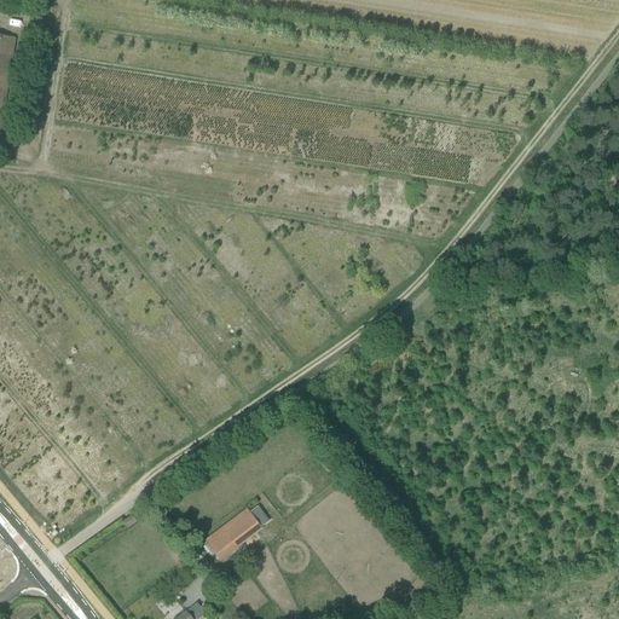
[(0,133),(15,39),(10,39),(0,36),(0,133)]
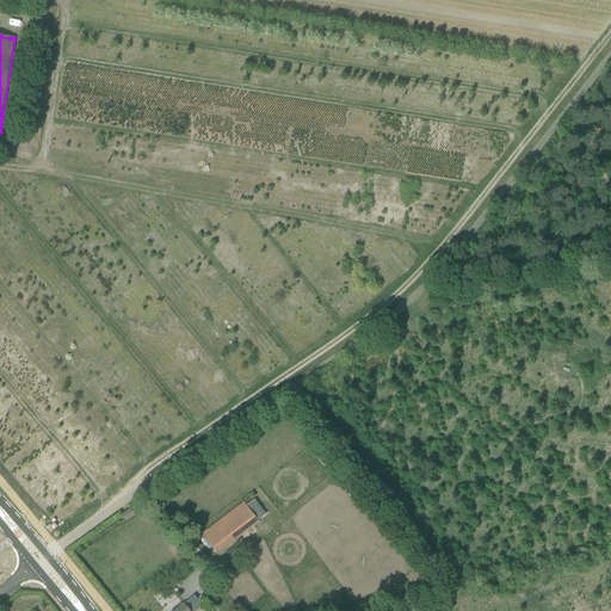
[(252,528),(238,508),(203,536),(216,554),(252,528)]
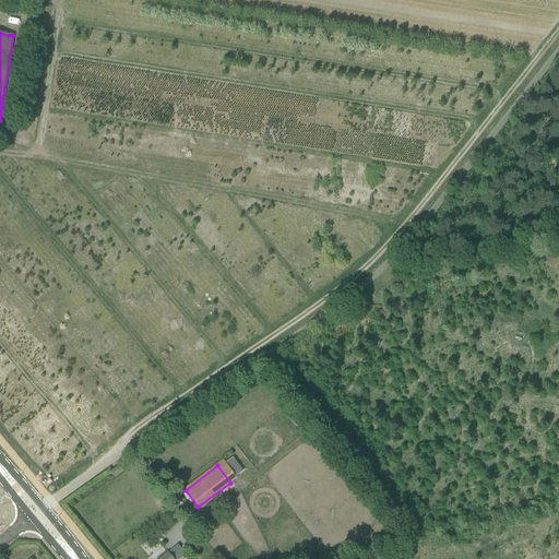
[(123,472),(120,467),(111,473),(115,477),(123,472)]
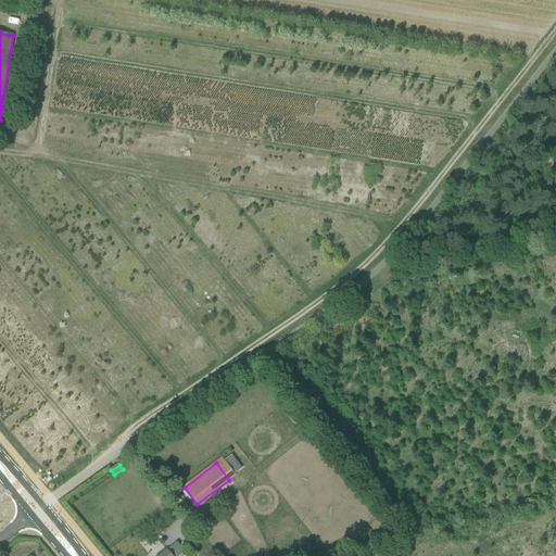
[(211,523),(216,519),(212,514),(206,517),(211,523)]
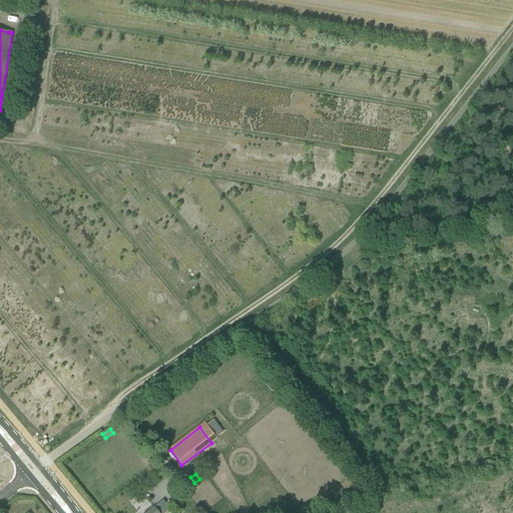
[(140,491),(133,496),(139,504),(146,499),(140,491)]
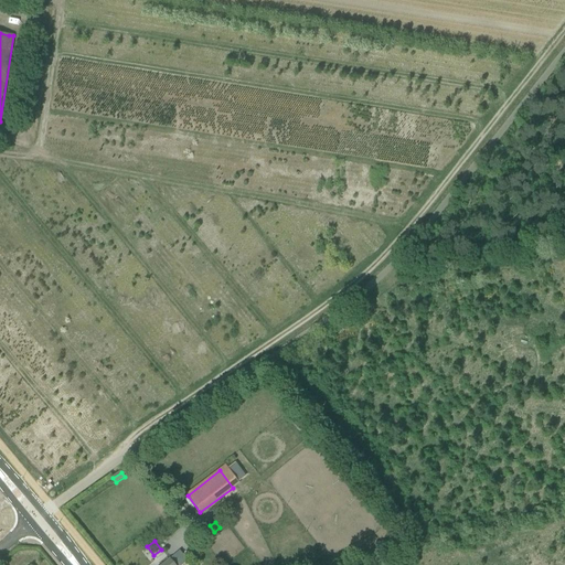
[(182,564),(188,561),(180,552),(162,564),(182,564)]
